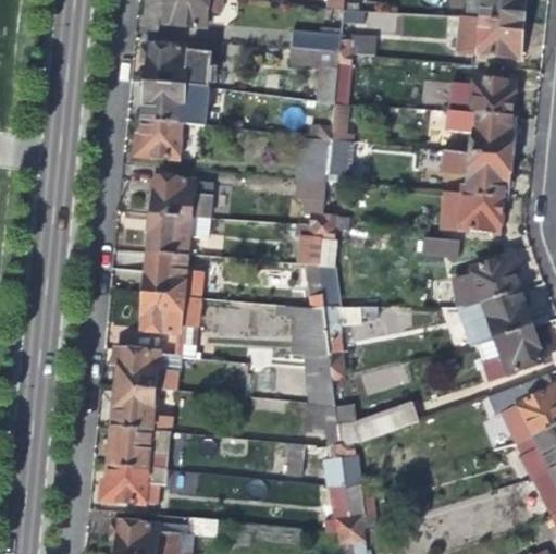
[(164,0),(164,3),(162,20),(222,27),(225,0),(164,0)]
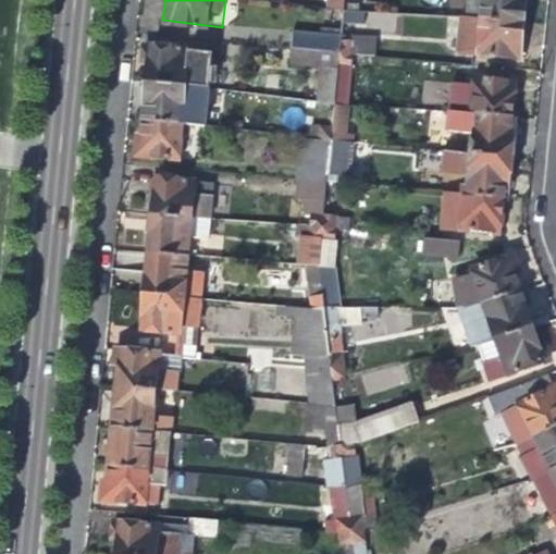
[(343,9),(343,0),(330,0),(330,7),(343,9)]
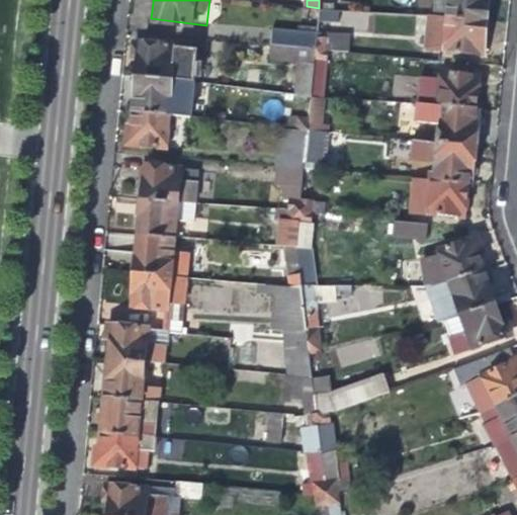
[(435,0),(433,13),(486,18),(487,5),(488,0),(435,0)]
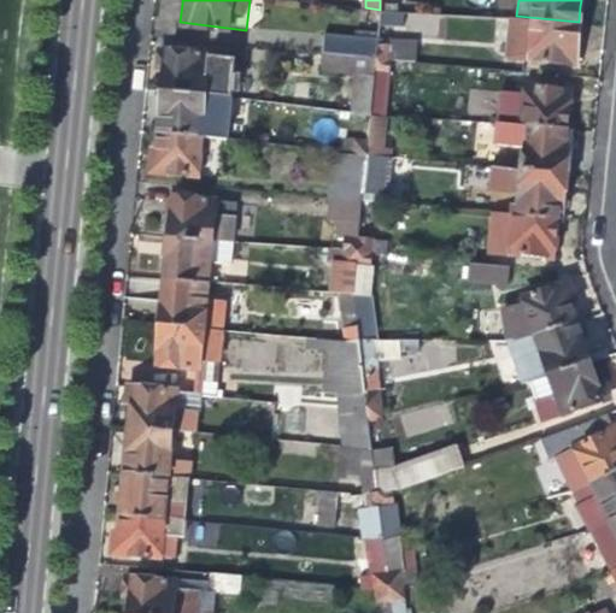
[(382,7),(381,24),(438,29),(440,11),(382,7)]
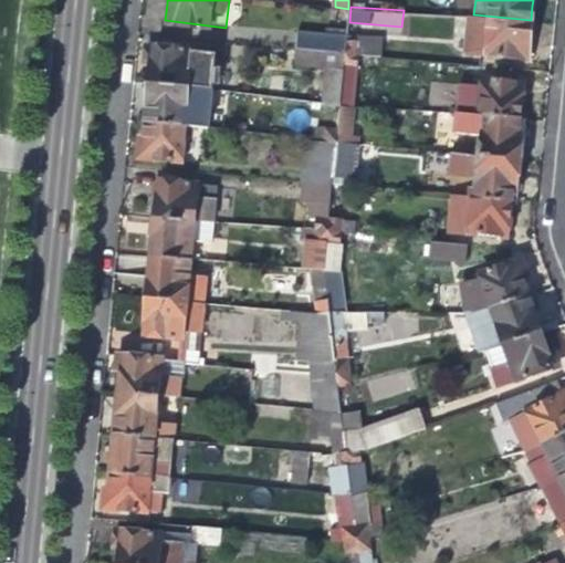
[(529,37),(531,20),(473,14),(469,14),(464,50),(527,55),(529,37)]
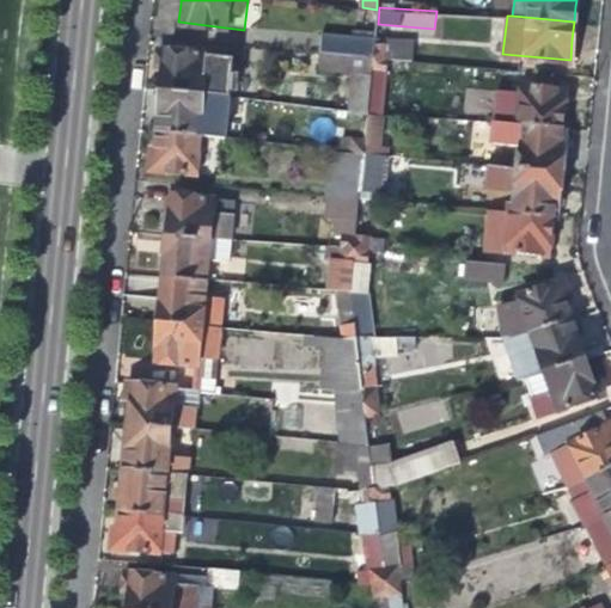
[(325,31),(323,50),(372,55),(373,37),(325,31)]
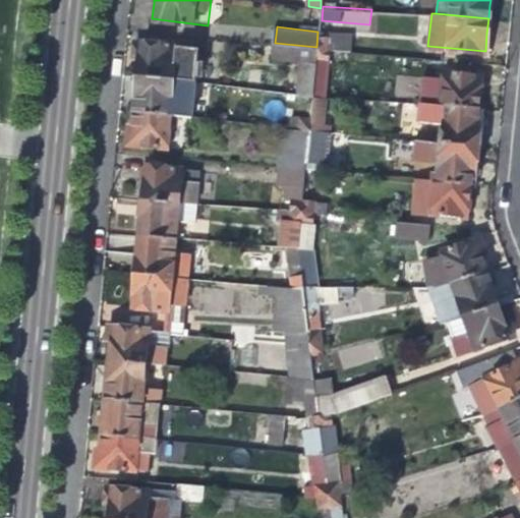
[(319,30),(318,32),(316,47),(329,48),(349,50),(350,33),(319,30)]
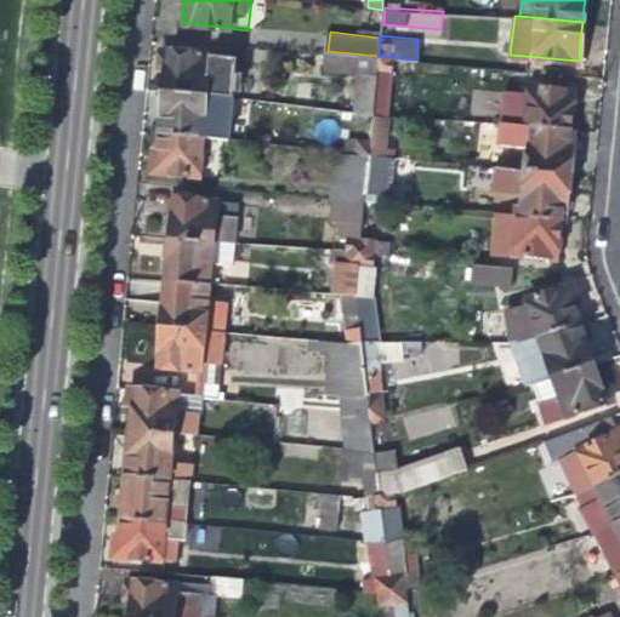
[(165,70),(163,91),(233,98),(235,62),(209,61),(209,52),(168,49),(165,70)]
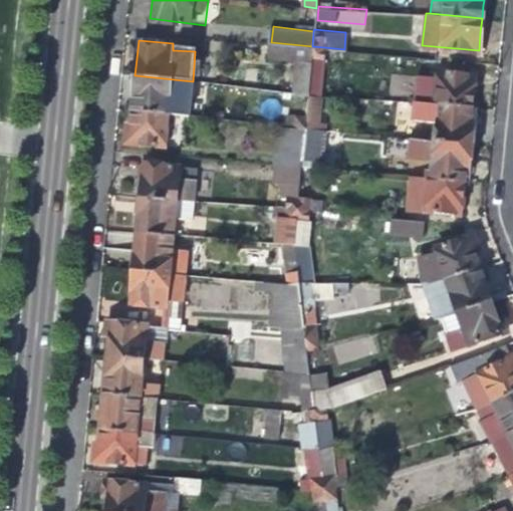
[(311,60),(311,57),(312,46),(271,42),(270,56),(311,60)]
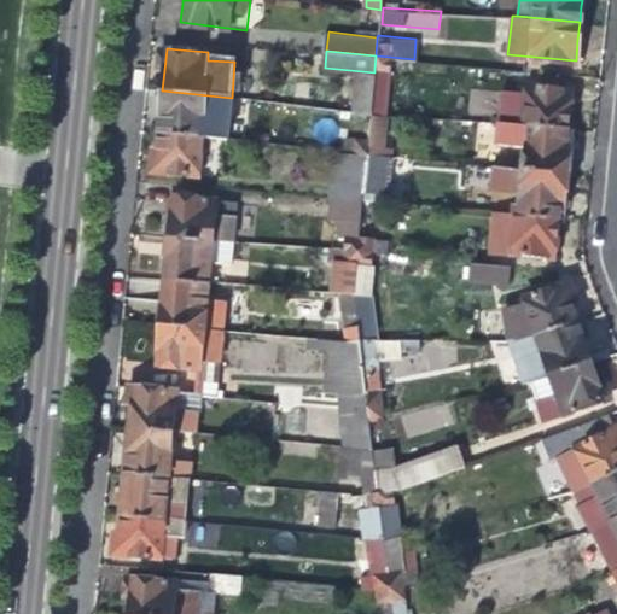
[(389,71),(390,57),(376,56),(374,69),(389,71)]
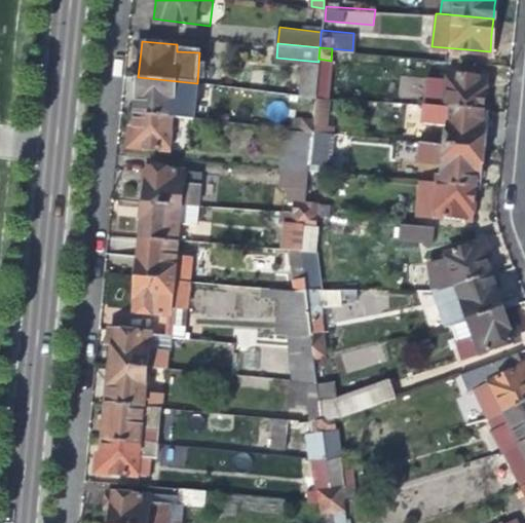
[(446,69),(443,105),(482,109),(482,106),(484,91),(486,73),(446,69)]
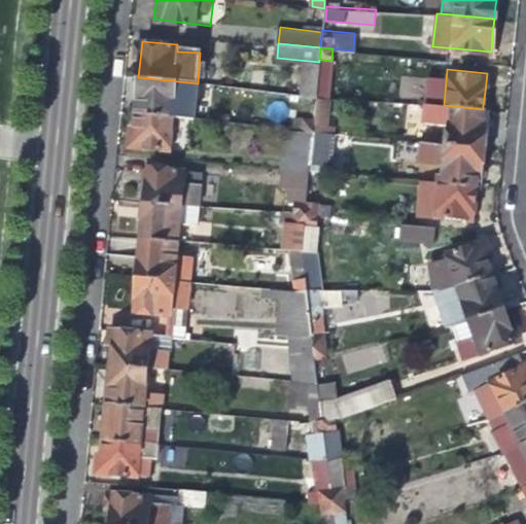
[(199,83),(198,83),(138,77),(137,94),(135,112),(170,115),(195,118),(199,83)]
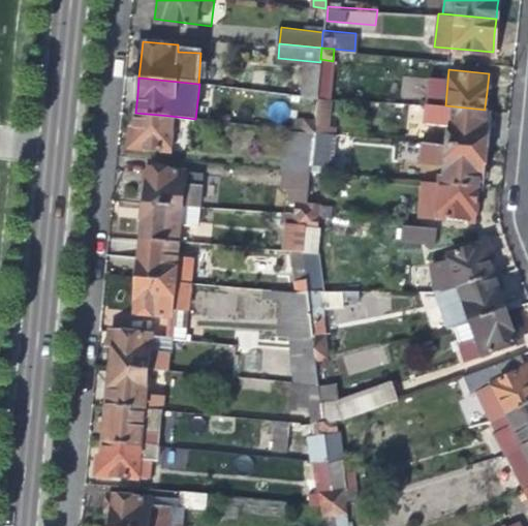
[(490,110),(485,110),(445,105),(430,103),(429,123),(447,125),(445,144),(486,148),(488,132),(490,110)]
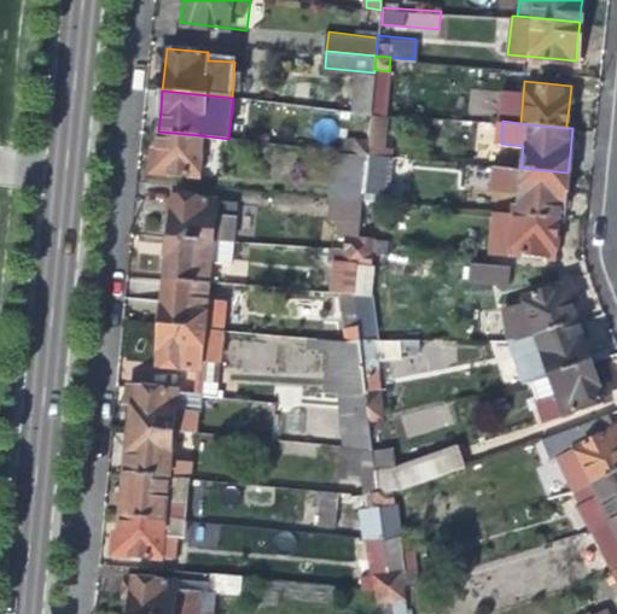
[(196,173),(199,135),(158,132),(156,150),(155,169),(196,173)]
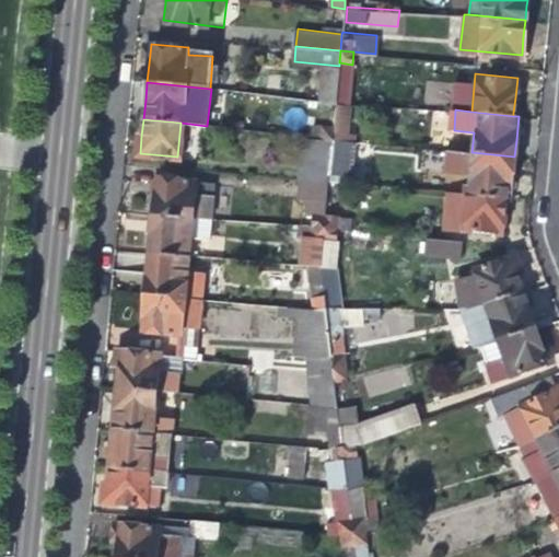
[(322,126),(321,139),(332,140),(334,128),(322,126)]
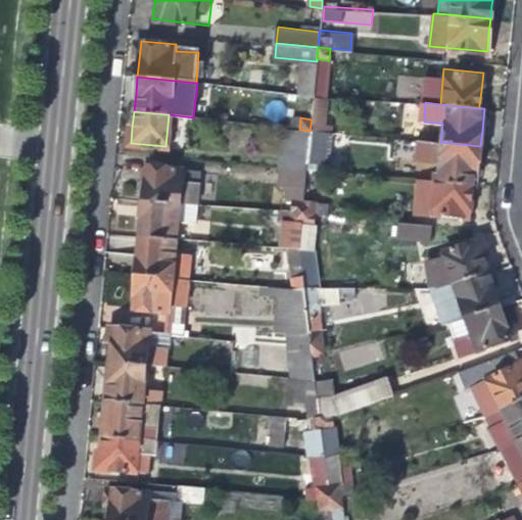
[(323,121),(312,120),(310,131),(322,132),(323,121)]
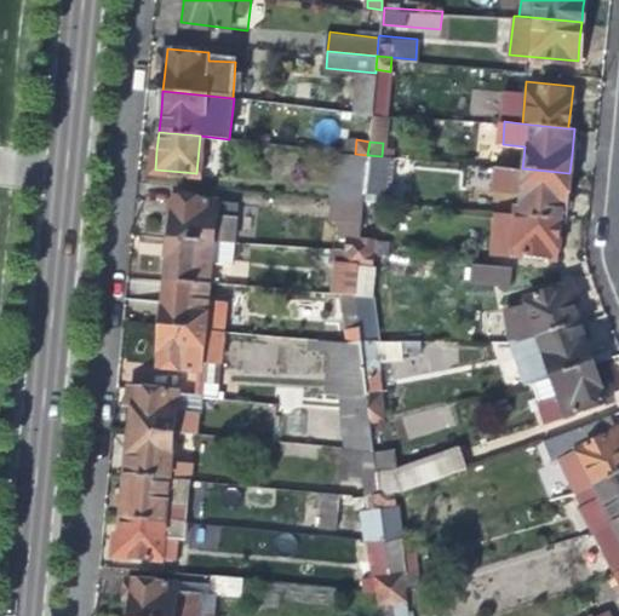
[(331,197),(364,201),(367,155),(355,154),(336,151),(331,197)]
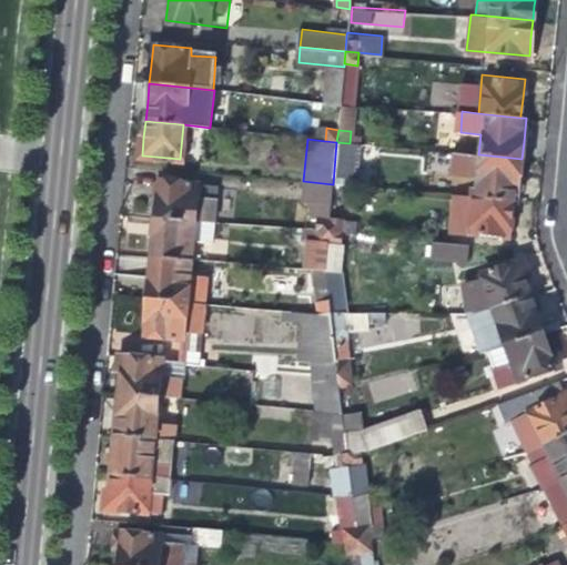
[(345,185),(350,143),(336,142),(333,184),(345,185)]
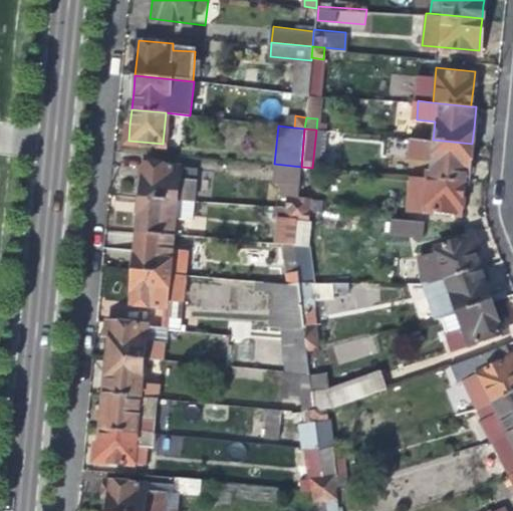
[(471,162),(472,144),(433,140),(407,138),(406,154),(431,157),(429,179),(463,182),(469,182),(471,162)]
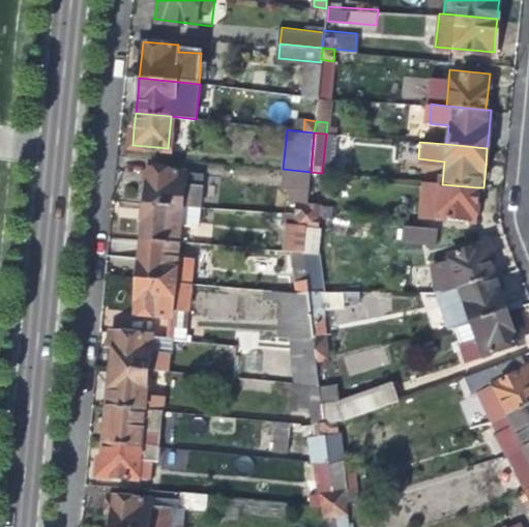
[(145,186),(144,201),(199,207),(201,184),(183,182),(184,171),(147,167),(145,186)]
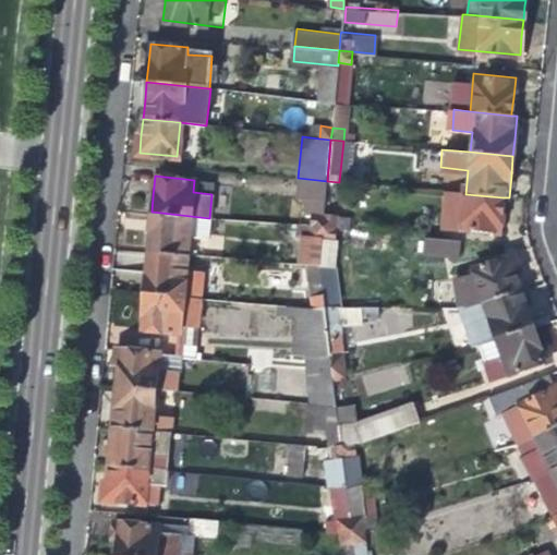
[(314,198),(312,224),(323,225),(324,213),(327,183),(301,182),(299,197),(314,198)]
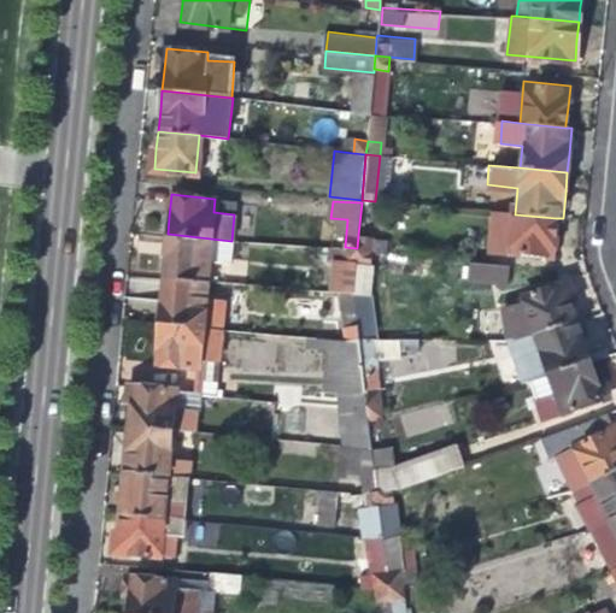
[(553,240),(556,218),(515,214),(500,213),(497,252),(552,258),(553,240)]
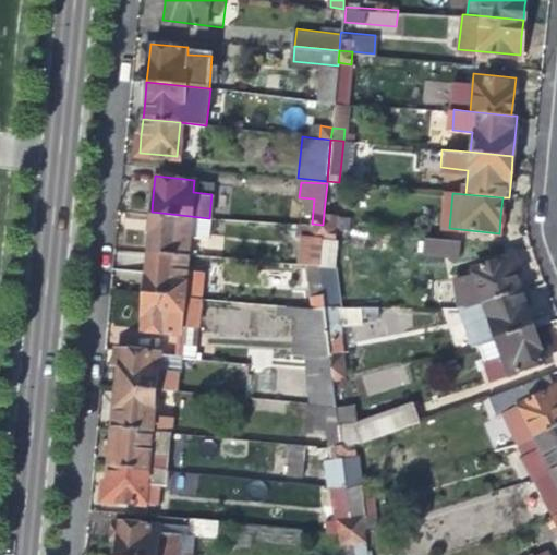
[(207,233),(209,218),(152,212),(149,232),(147,251),(186,254),(189,232),(207,233)]
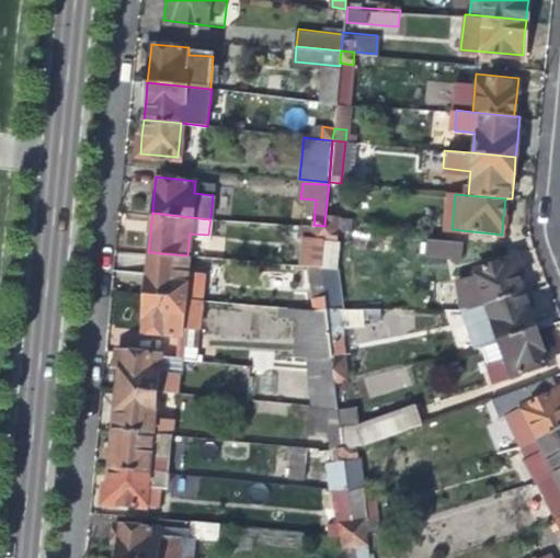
[(339,215),(326,214),(324,226),(338,227),(339,215)]
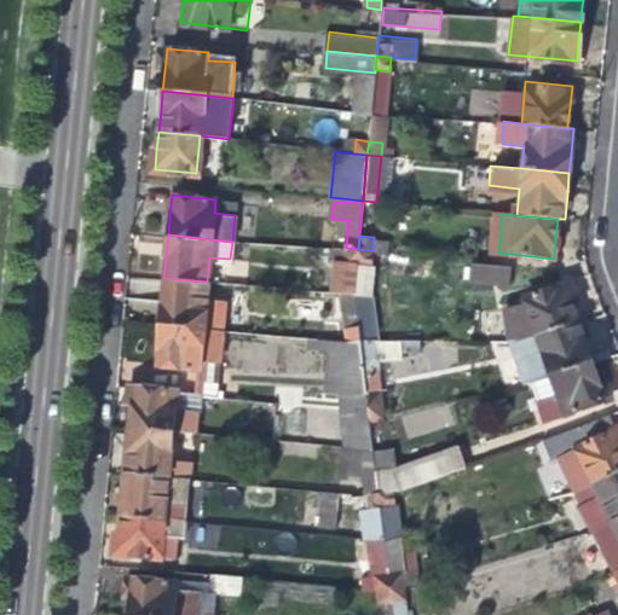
[(333,293),(340,294),(354,295),(357,264),(358,249),(346,248),(345,262),(335,261),(333,293)]
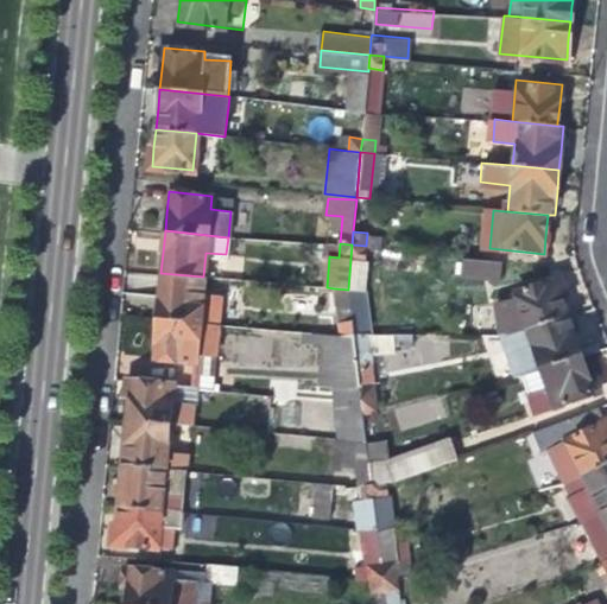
[(365,260),(366,246),(352,245),(351,259),(365,260)]
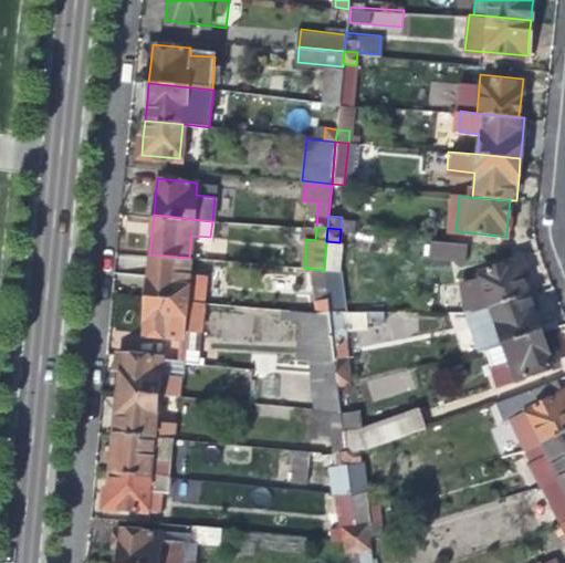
[(467,258),(467,239),(429,239),(429,258),(467,258)]
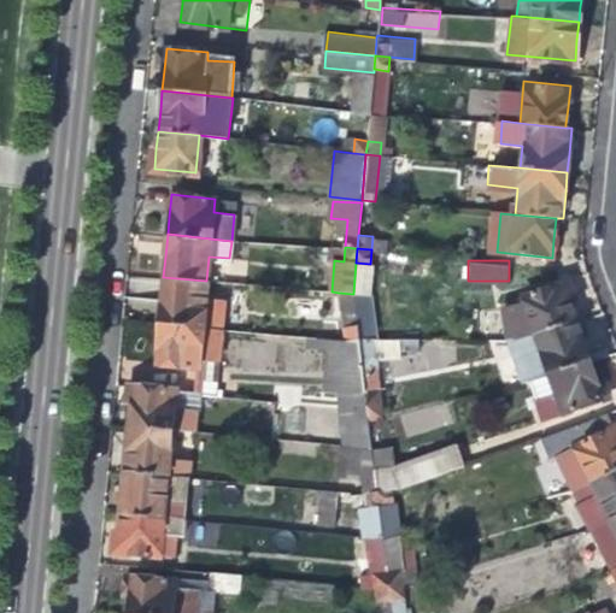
[(204,304),(206,281),(163,277),(160,299),(159,320),(218,326),(223,326),(224,306),(204,304)]
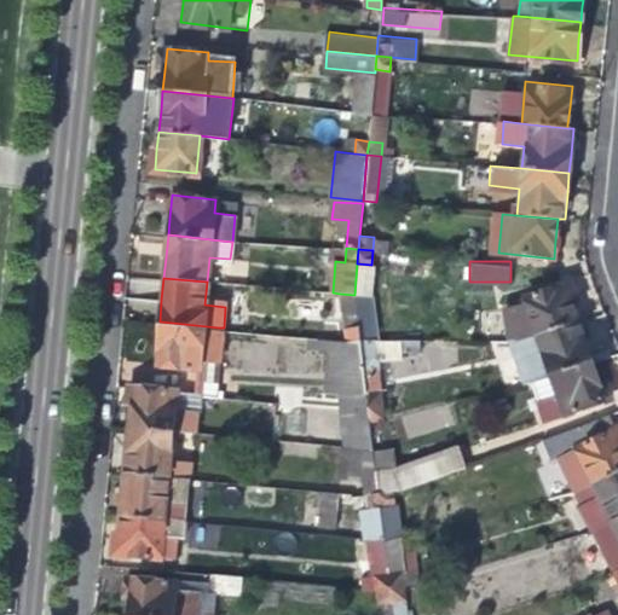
[(520,294),(535,334),(576,319),(570,302),(562,282),(520,294)]
